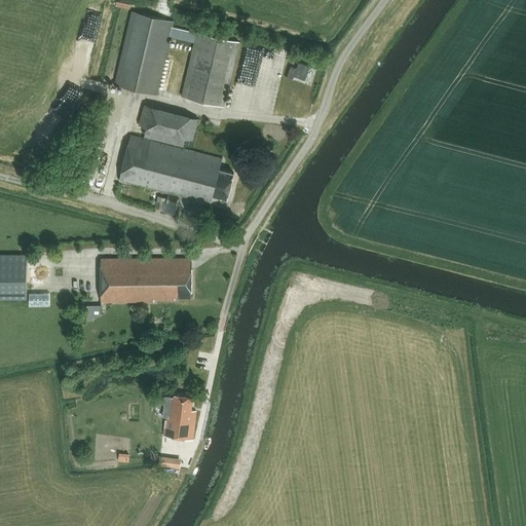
[(196,33),(174,27),(175,22),(130,11),(113,85),(157,96),(172,37),(193,42),(181,97),(225,107),(239,41),(196,32),(196,33)]
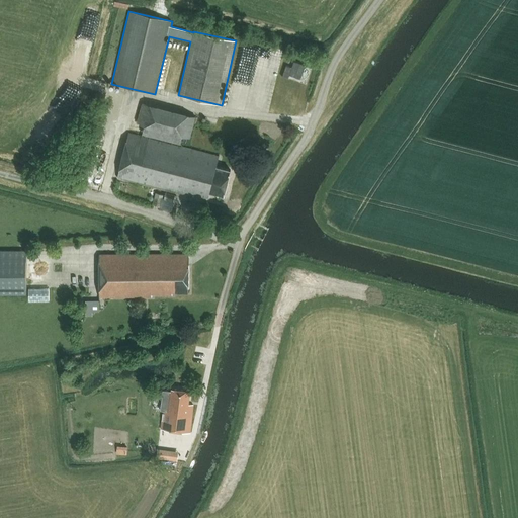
[(289,76),(301,80),(306,66),(293,62),(292,68),(286,66),(282,77),(288,79),(289,76)]
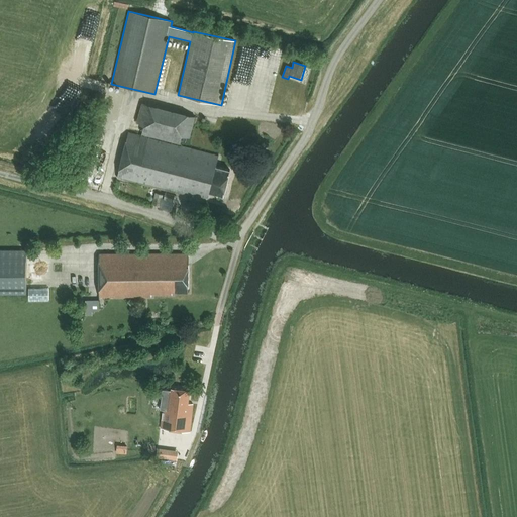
[(191,138),(196,116),(141,103),(136,123),(143,124),(141,135),(180,144),(182,136),(191,138)]
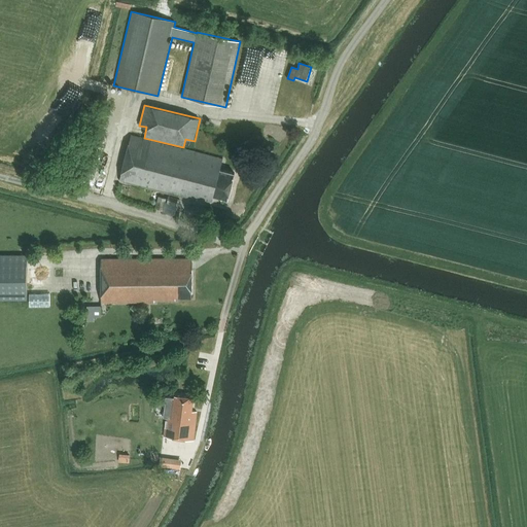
[(222,160),(131,136),(119,181),(179,197),(179,196),(197,200),(198,198),(212,201),(213,196),(227,199),(235,173),(220,170),(222,160)]
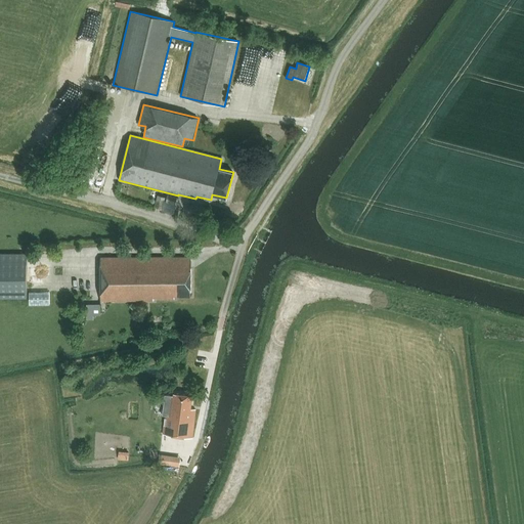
[(166,197),(158,194),(155,207),(163,209),(166,197)]
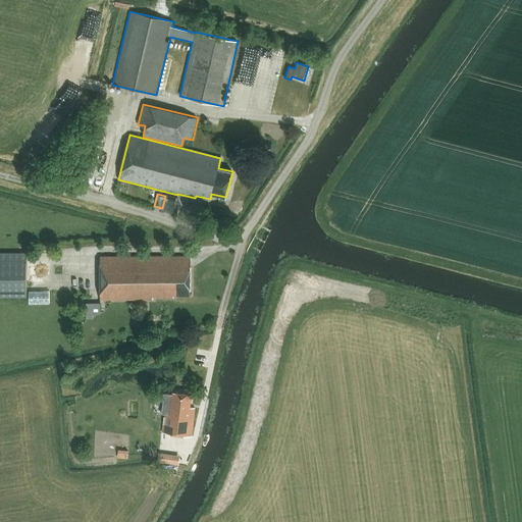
[(176,197),(167,194),(165,201),(174,204),(176,197)]
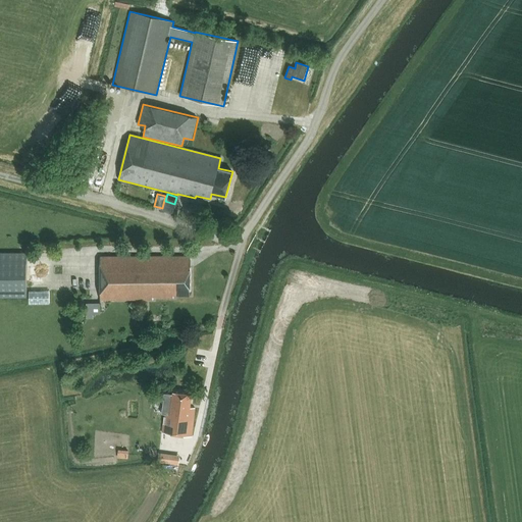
[(0,296),(27,297),(27,253),(0,253),(0,296)]
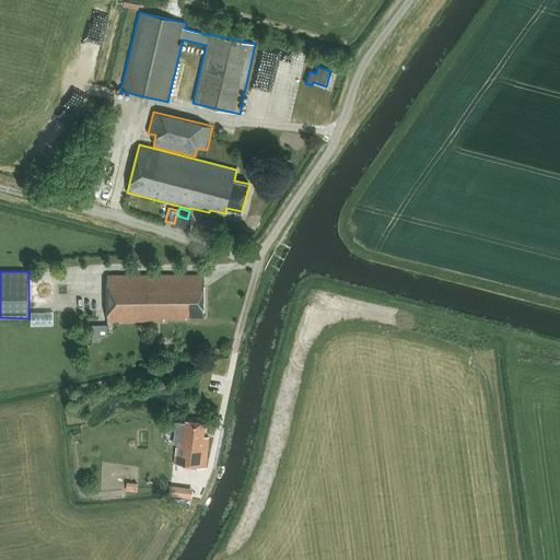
[(203,316),(205,275),(107,276),(106,322),(163,322),(163,318),(186,318),(186,316),(203,316)]
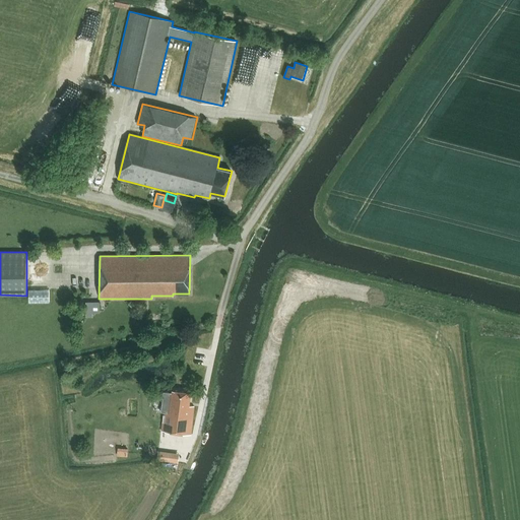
[(100,302),(86,303),(86,317),(92,317),(92,313),(100,313),(100,302)]
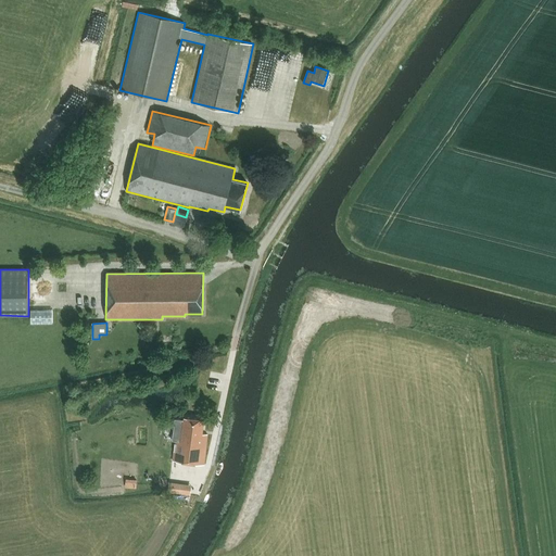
[(204,465),(207,434),(202,433),(204,419),(185,417),(184,420),(175,419),(173,434),(176,436),(173,460),(204,465)]
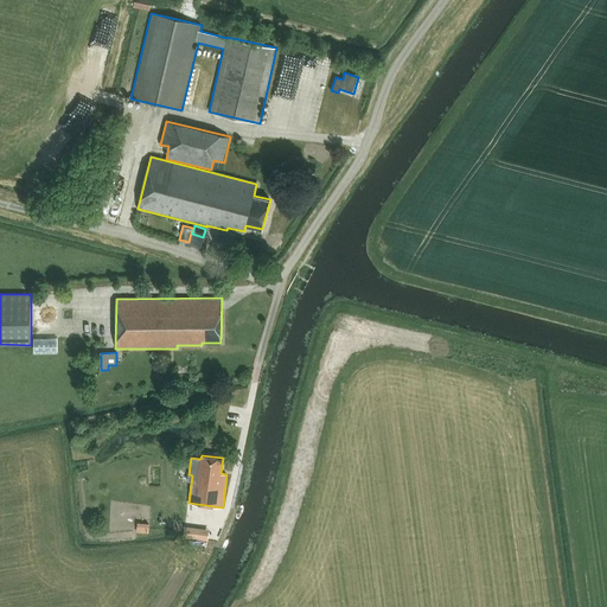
[(192,538),(193,526),(185,526),(184,537),(192,538)]
